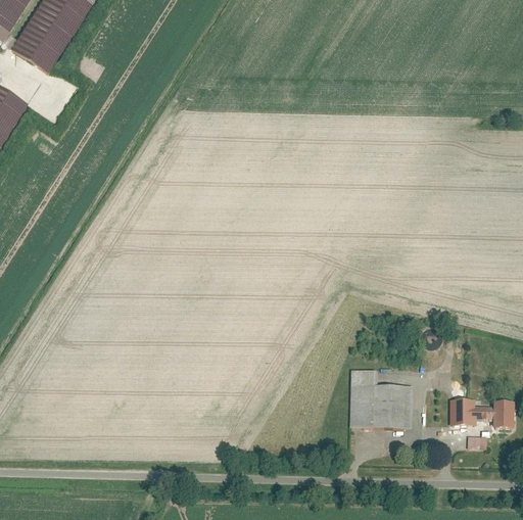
[(0,0),(0,40),(2,42),(28,0),(0,0)]
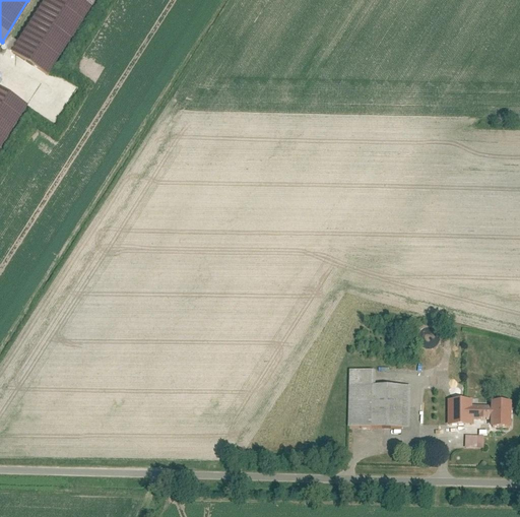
[(43,0),(12,48),(48,70),(91,0),(43,0)]
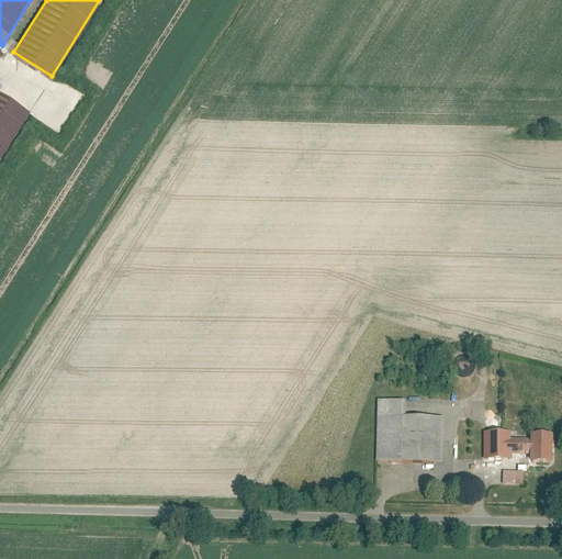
[(0,93),(0,156),(29,112),(0,93)]
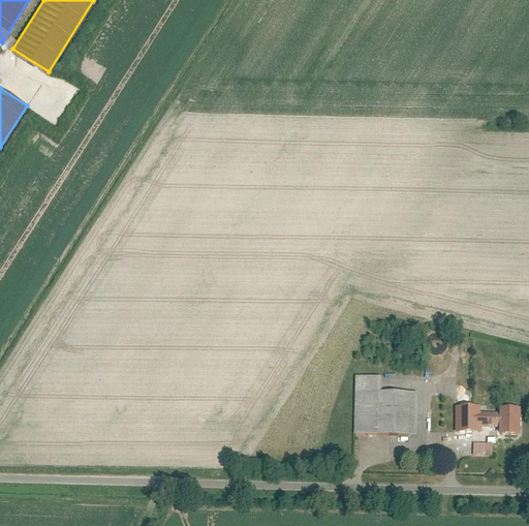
[(381,374),(356,374),(354,431),(416,432),(417,392),(381,391),(381,374)]
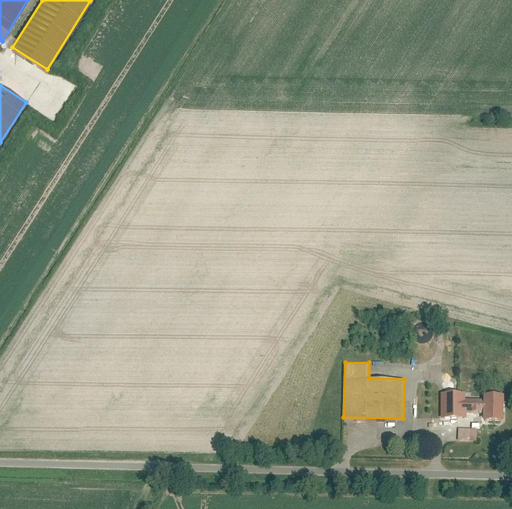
[(467,392),(441,391),(440,416),(467,416),(467,410),(467,397),(467,392)]
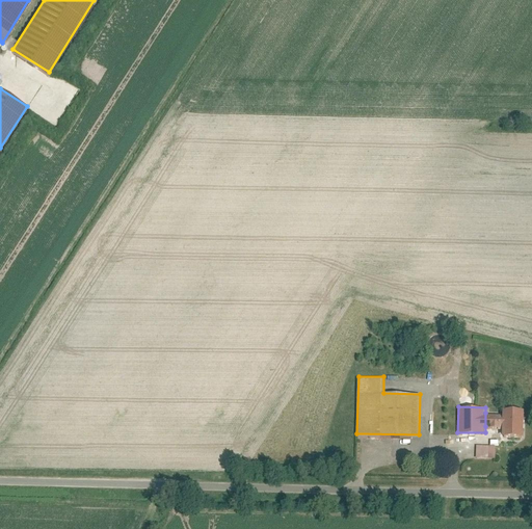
[(502,435),(523,435),(524,408),(502,408),(502,414),(502,427),(502,435)]
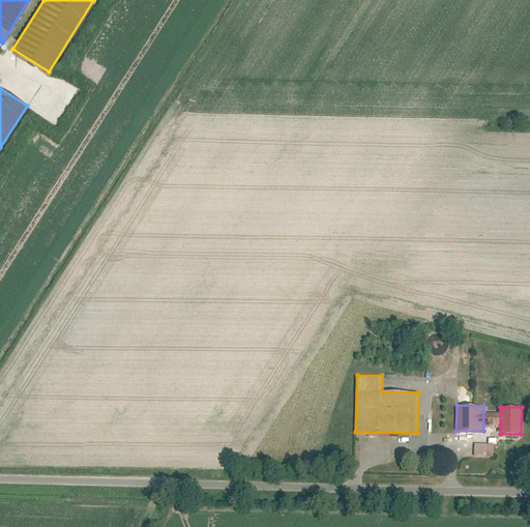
[(483,425),(500,426),(500,412),(483,411),(483,425)]
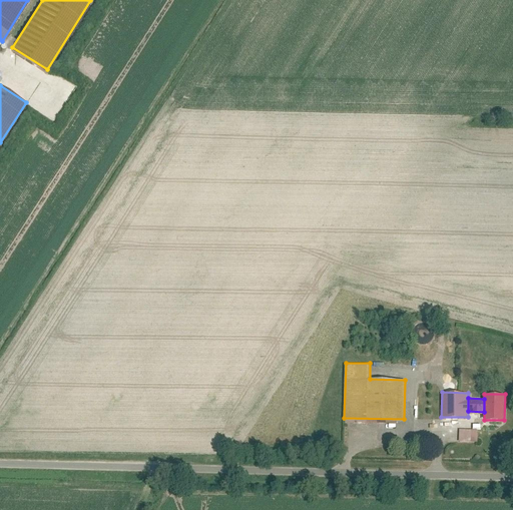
[(478,428),(460,428),(459,439),(478,440),(478,428)]
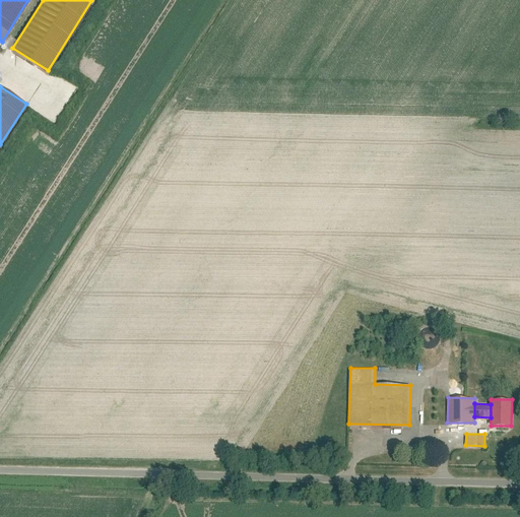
All buildings are outlined.
